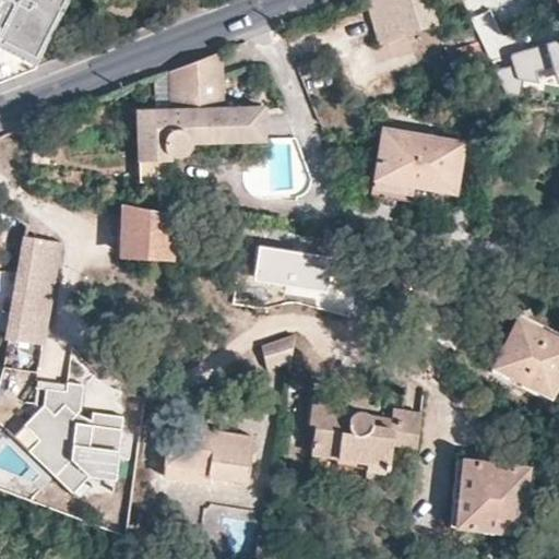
[(0,0),(0,84),(21,76),(51,19),(61,23),(72,0),(0,0)]
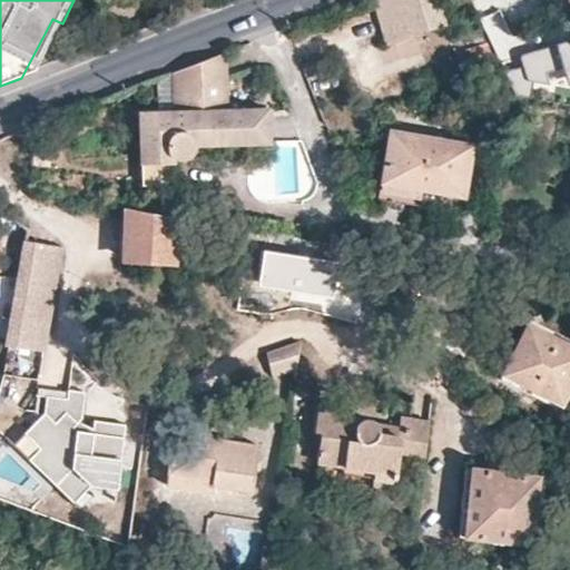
[(372,0),(389,43),(412,36),(449,23),(440,0),(372,0)]
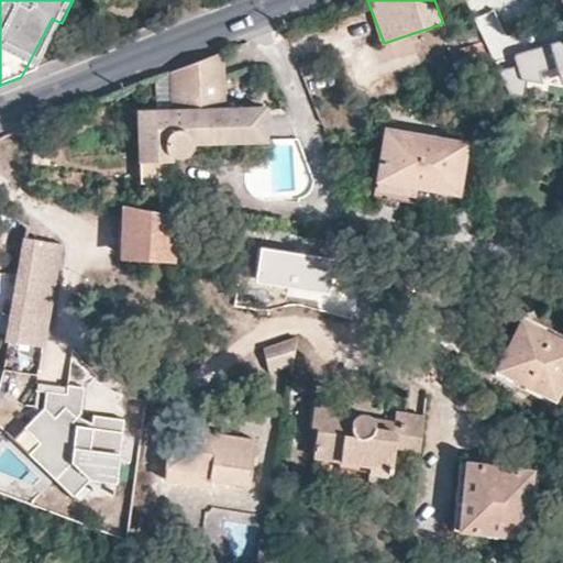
[(496,10),(476,19),(496,63),(515,55),(496,10)]
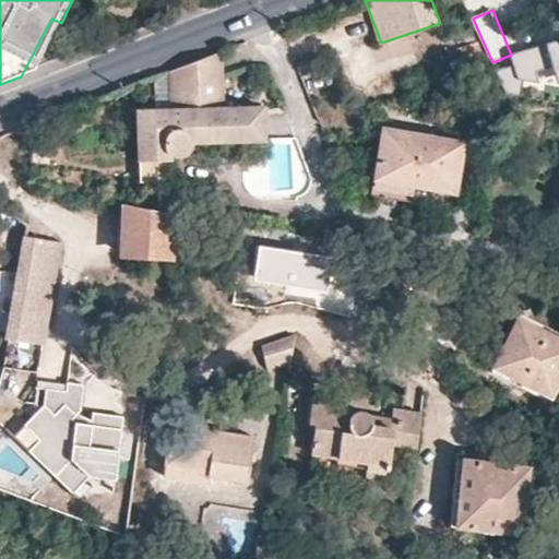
[(35,71),(61,23),(51,19),(21,76),(35,71)]
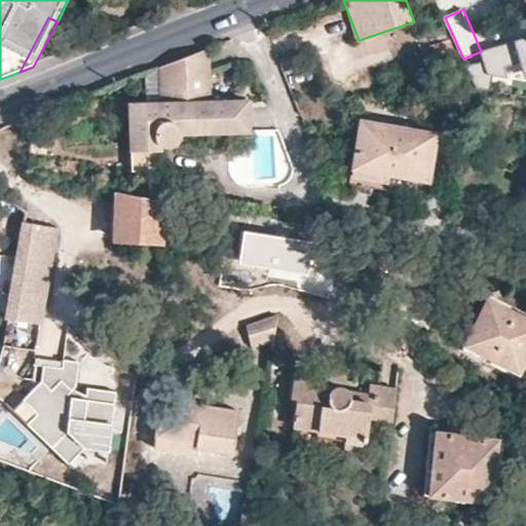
[(451,39),(422,47),(426,60),(454,50),(451,39)]
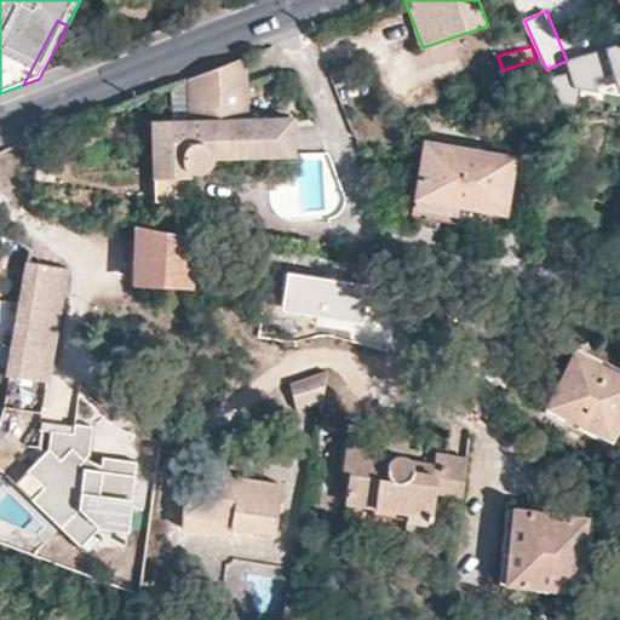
[(619,47),(570,58),(572,75),(555,80),(569,107),(583,107),(584,93),(606,95),(597,81),(616,74),(619,80),(619,47)]
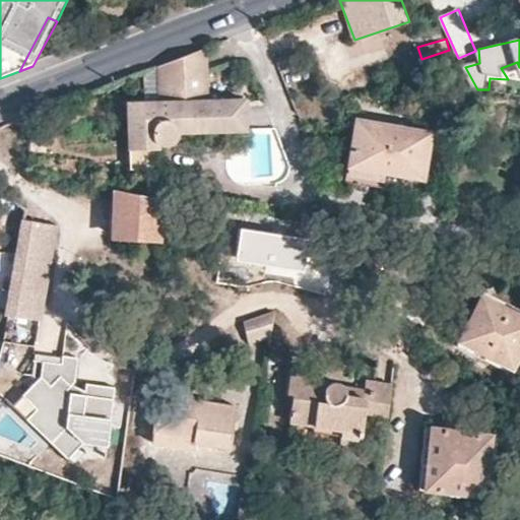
[(245,130),(245,101),(207,102),(206,47),(183,56),(156,67),(158,104),(127,105),(129,171),(157,170),(157,145),(161,146),(166,146),(169,144),(173,142),(174,140),(176,137),(178,135),(179,133),(245,130)]
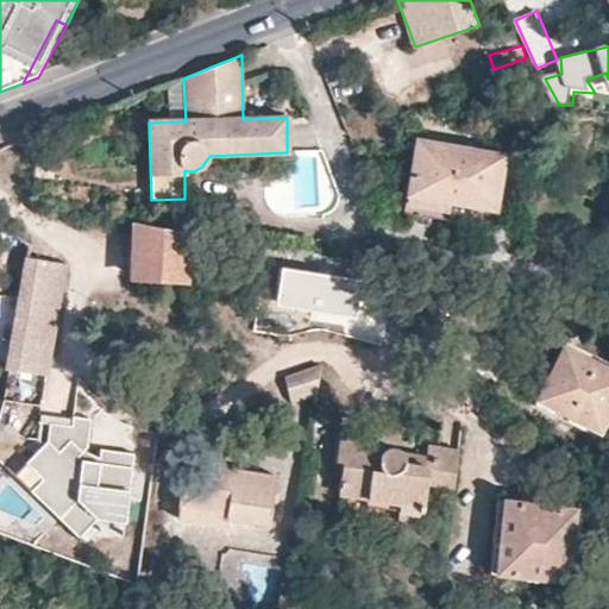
[(494,217),(504,157),(418,142),(416,151),(407,205),(431,209),(447,213),(447,209),(494,217)]
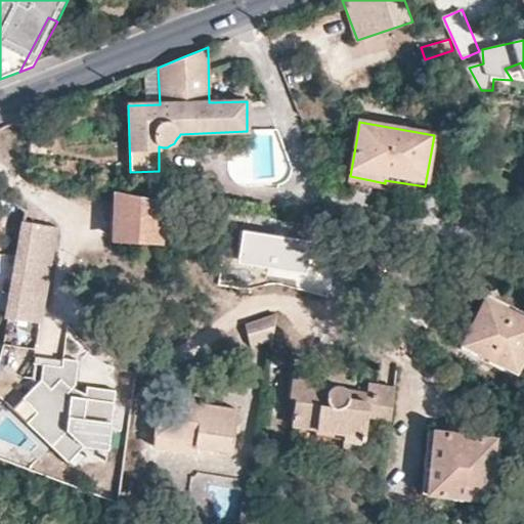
[(46,155),(48,135),(31,134),(30,153),(46,155)]
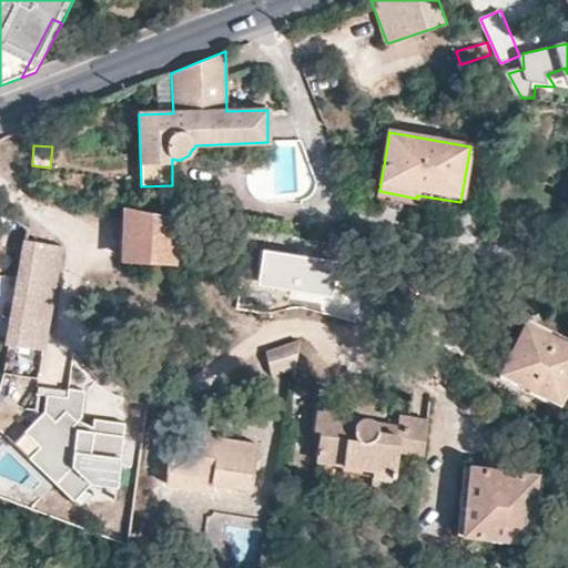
[(127,209),(125,211),(124,261),(170,263),(170,259),(189,259),(190,236),(201,236),(201,224),(201,222),(127,209)]
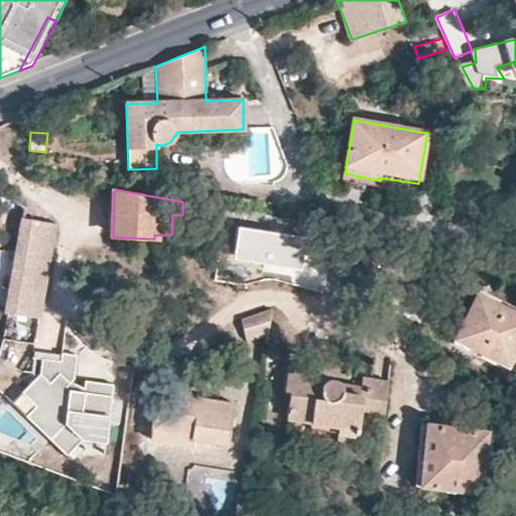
[(24,206),(4,191),(0,217),(3,218),(7,220),(6,229),(22,231),(24,220),(26,207),(25,207),(24,206)]
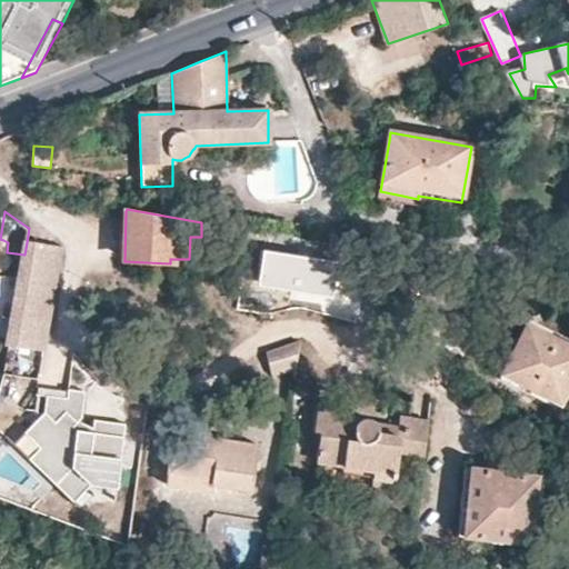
[(363,251),(290,240),(288,257),(320,262),(338,265),(361,269),(363,251)]
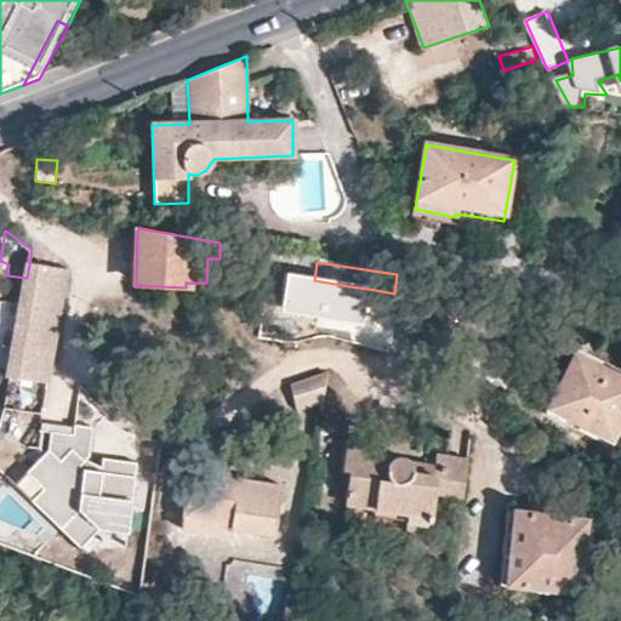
[(50,386),(70,272),(29,265),(27,278),(9,377),(50,386)]
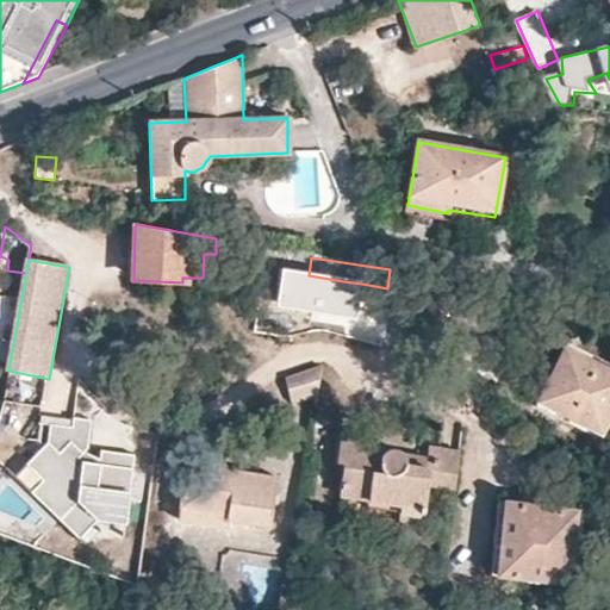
[(362,284),(343,281),(341,297),(360,300),(362,284)]
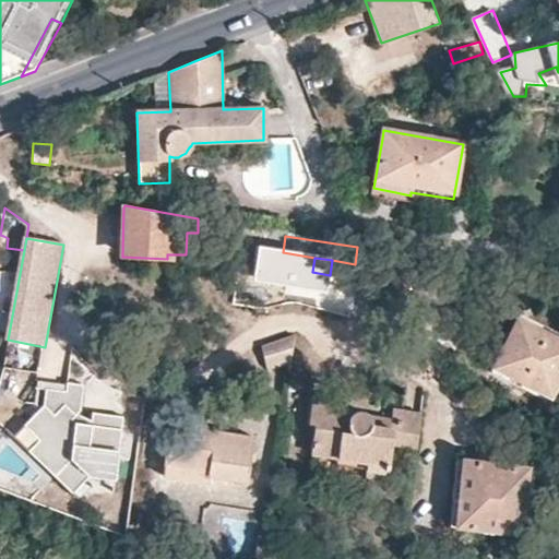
[(518,319),(558,341),(558,331),(521,312),(518,319)]
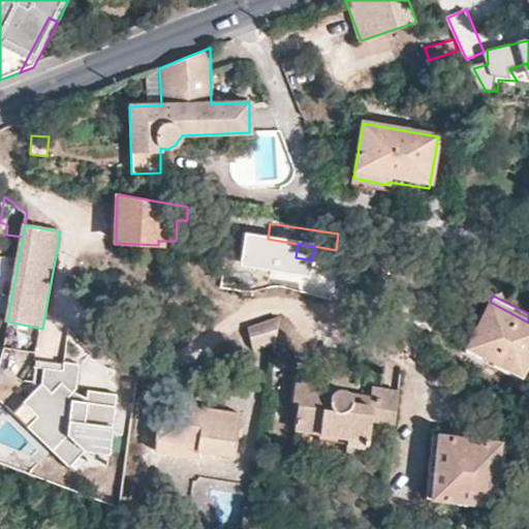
[(528,354),(528,322),(490,302),(467,345),(521,374),(528,354)]
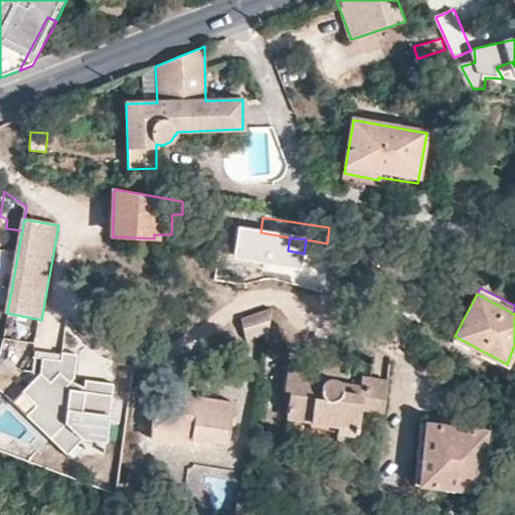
[(273,308),(240,318),(246,341),(268,335),(273,308)]
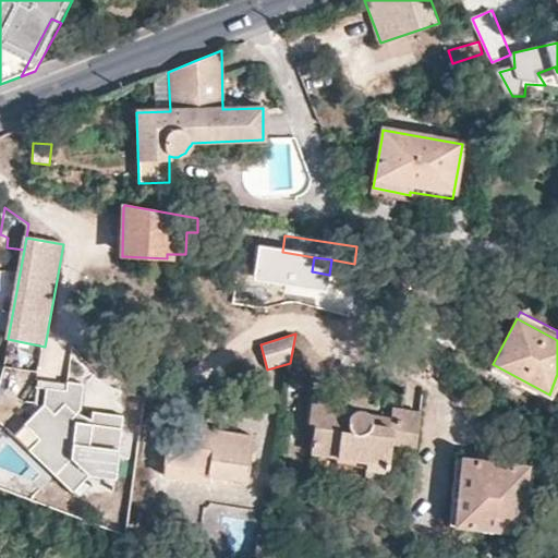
[(546,401),(549,395),(493,364),(489,372),(546,401)]
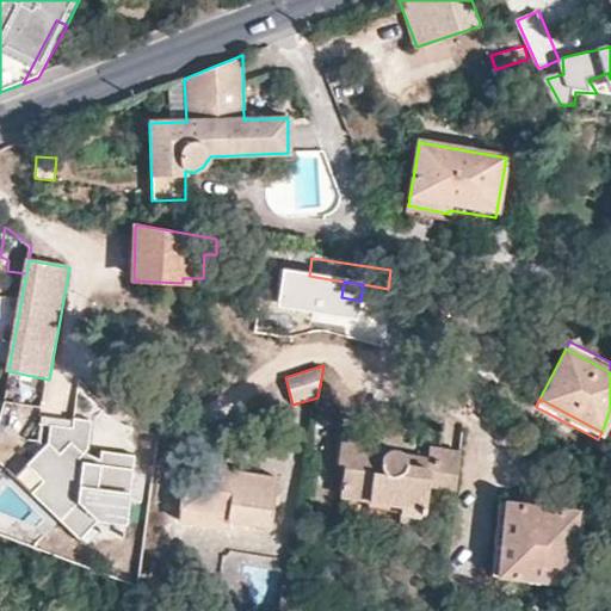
[(30,494),(78,544),(100,525),(127,528),(134,454),(100,451),(99,461),(87,454),(87,420),(42,419),(42,452),(25,468),(41,483),(30,494)]
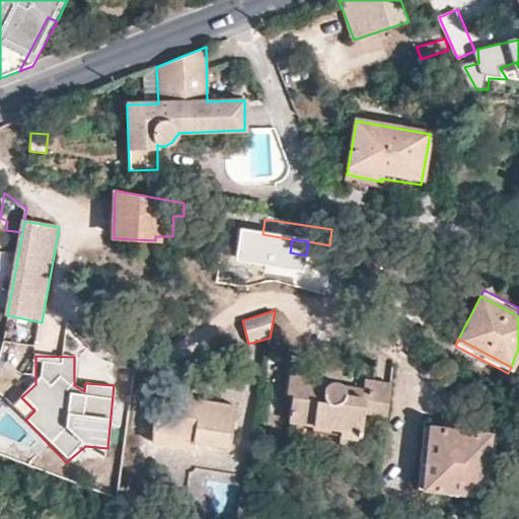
[(385,420),(390,385),(365,381),(363,391),(361,399),(341,396),(342,388),(338,385),(335,384),(330,383),(323,384),(316,373),(290,369),(286,393),(289,394),(286,415),(308,418),(307,426),(337,431),(336,438),(335,445),(356,447),(362,416),(385,420)]
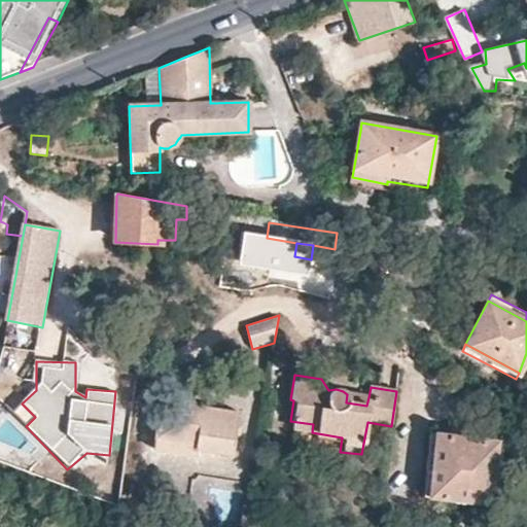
[(191,405),(202,406),(203,394),(192,392),(192,399),(191,405)]
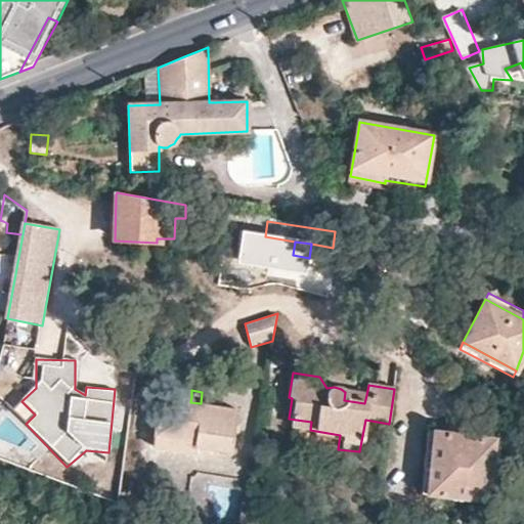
[(364,403),(366,395),(345,392),(344,400),(364,403)]
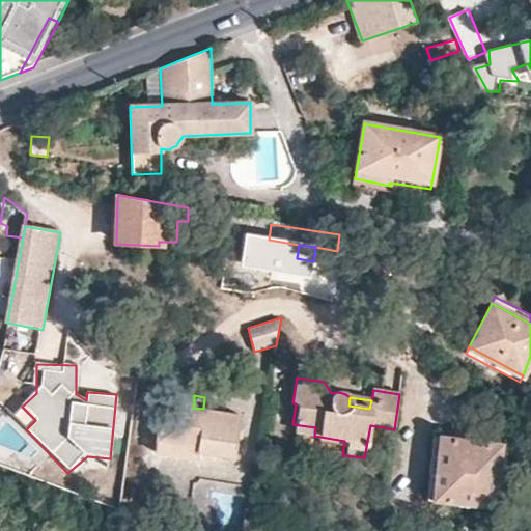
[(198,448),(198,453),(234,458),(241,414),(203,409),(193,408),(194,402),(175,401),(174,409),(161,408),(155,442),(198,448)]
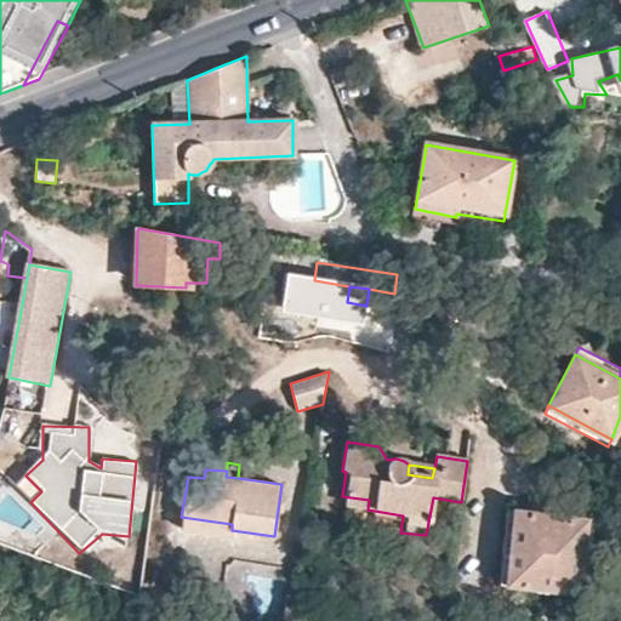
[(341,506),(368,510),(369,500),(342,496),(341,506)]
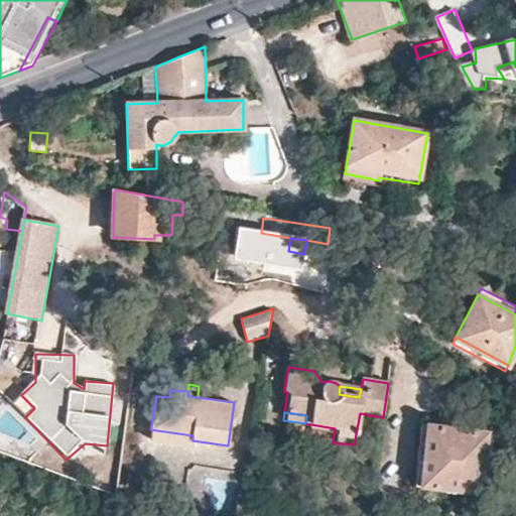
[(305,430),(334,435),(335,428),(305,423),(305,430)]
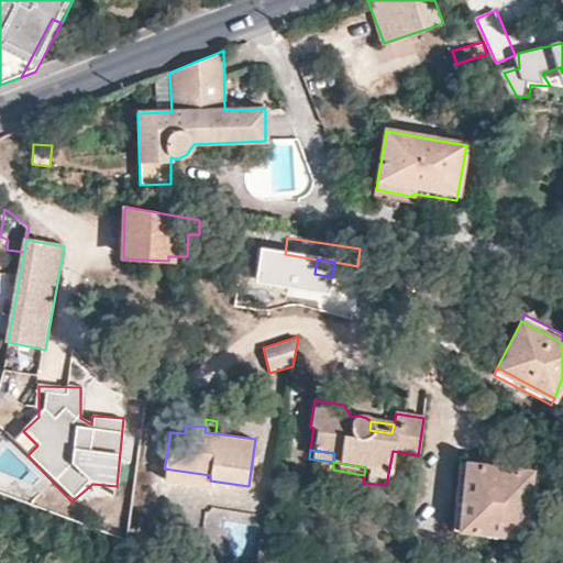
[(526,540),(532,470),(465,463),(456,533),(526,540)]
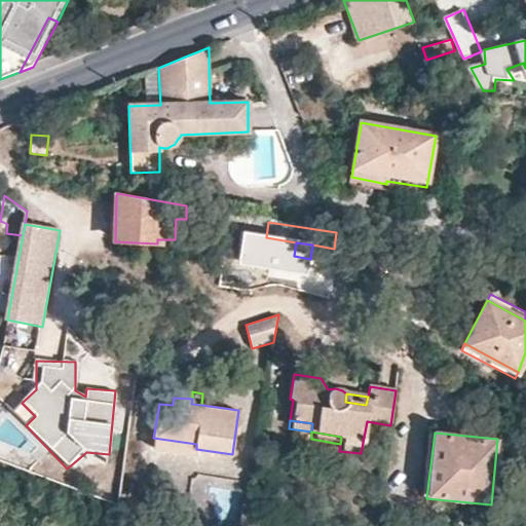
[(195,455),(196,449),(196,444),(153,438),(152,448),(195,455)]
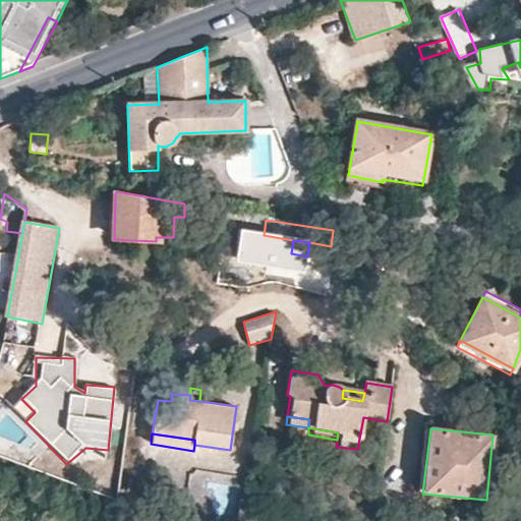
[(236,520),(244,520),(248,498),(240,498),(236,520)]
